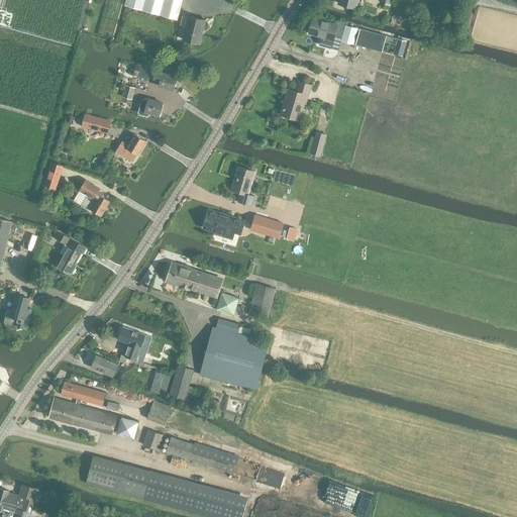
[(178,20),(183,0),(125,0),(124,6),(178,20)]
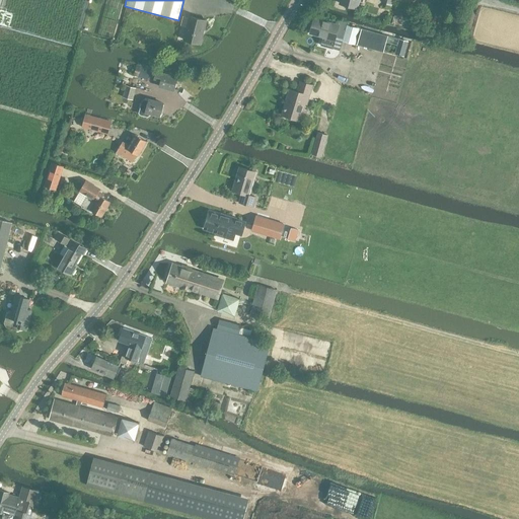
[(341,0),(341,4),(358,8),(360,0),(383,0),(393,2),(393,0),(341,0)]
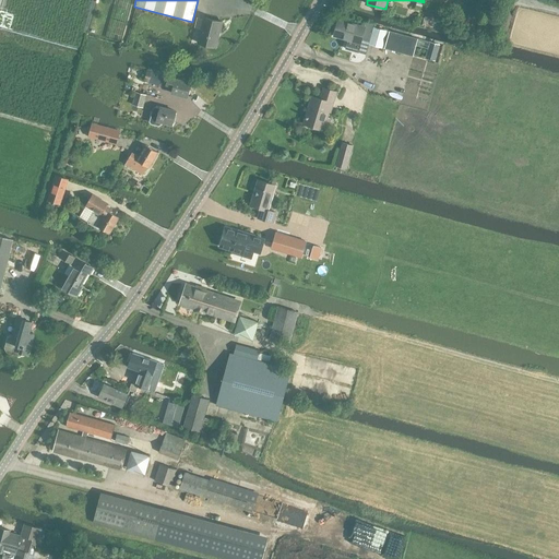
[(460,0),(455,0),(451,10),(459,14),(465,2),(460,0)]
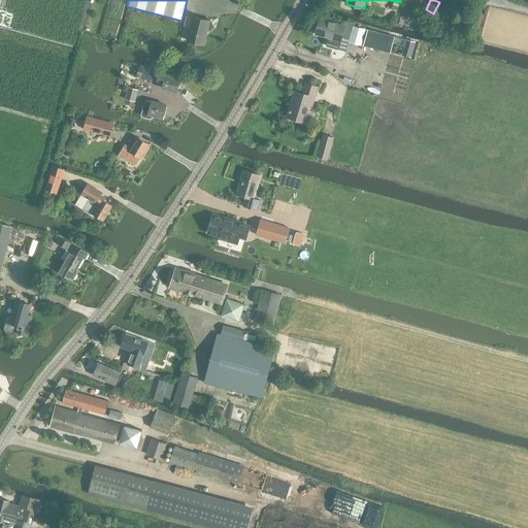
[(203,44),(209,21),(193,17),(193,18),(188,17),(186,26),(190,27),(187,40),(203,44)]
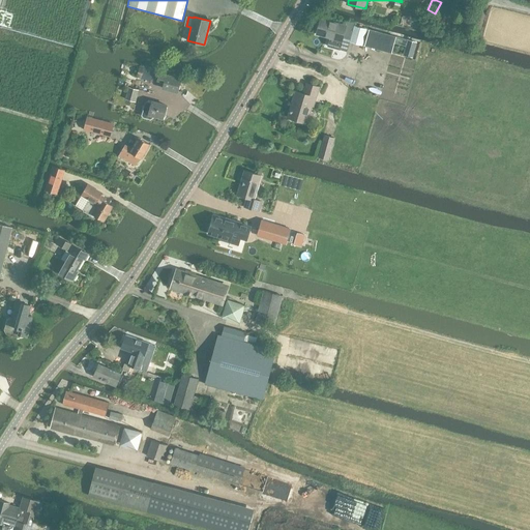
[(351,35),(354,26),(354,25),(354,24),(347,22),(346,26),(321,19),(317,34),(331,38),(329,47),(341,50),(345,33),(351,35)]
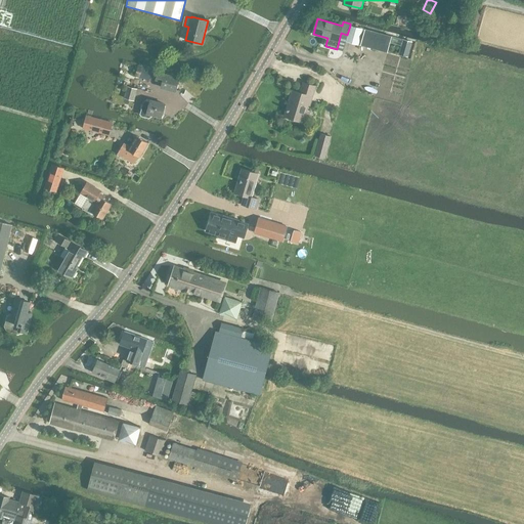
[(347,35),(346,42),(358,45),(363,28),(350,25),(350,26),(347,35)]
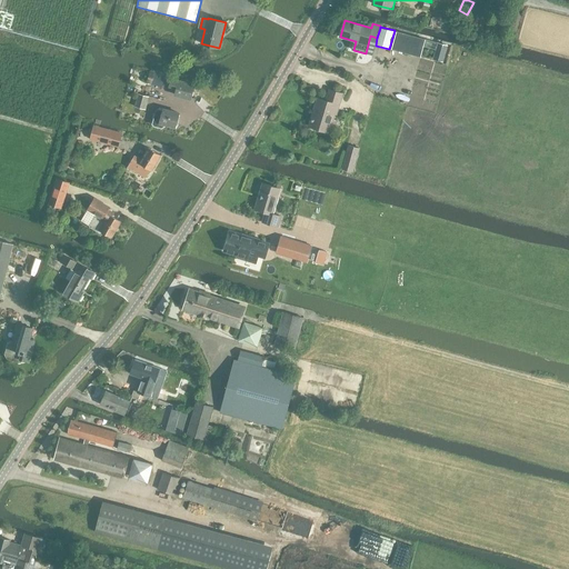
[(395,30),(389,49),(420,58),(423,47),(426,39),(395,30)]
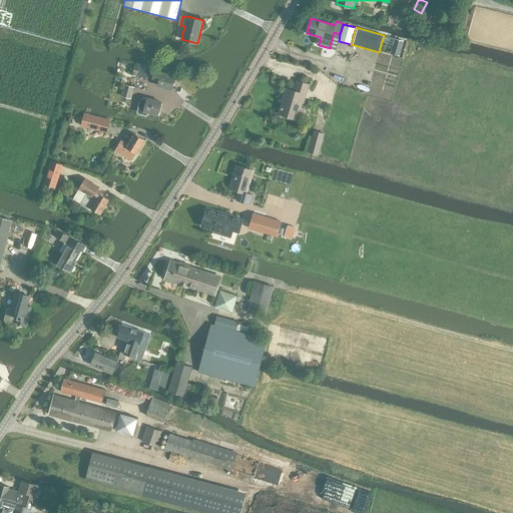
[(384,35),(382,42),(393,45),(395,38),(384,35)]
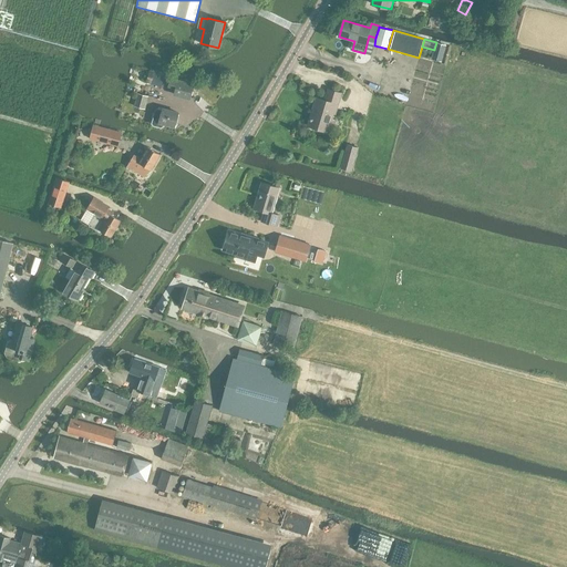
[(434,50),(432,59),(442,62),(446,44),(436,42),(434,50)]
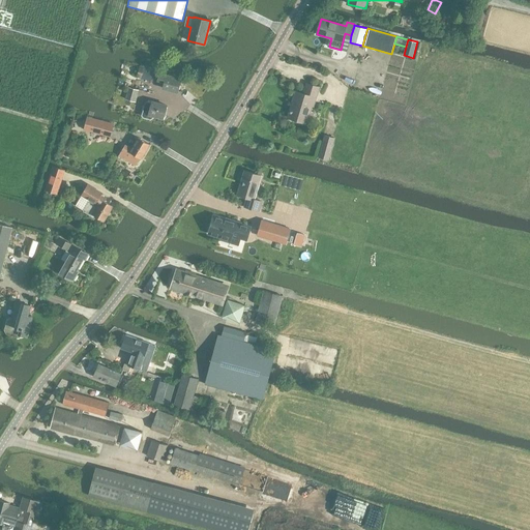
[(141,64),(137,78),(141,79),(144,69),(155,71),(156,68),(141,64)]
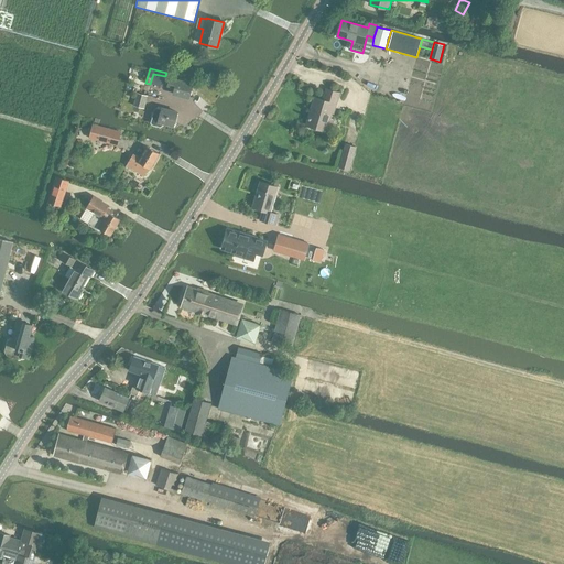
[(150,84),(163,87),(165,76),(153,74),(150,84)]
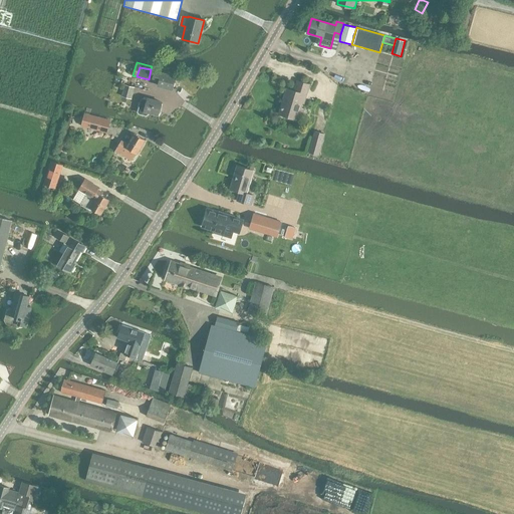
[(162,72),(161,72),(156,71),(154,78),(160,80),(158,86),(173,89),(176,76),(162,73),(162,72)]
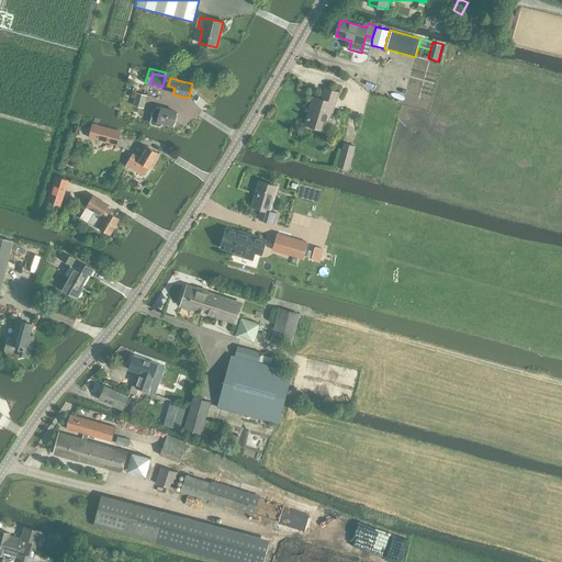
[(325,131),(332,109),(334,109),(339,92),(325,89),(322,100),(314,97),(305,124),(325,131)]
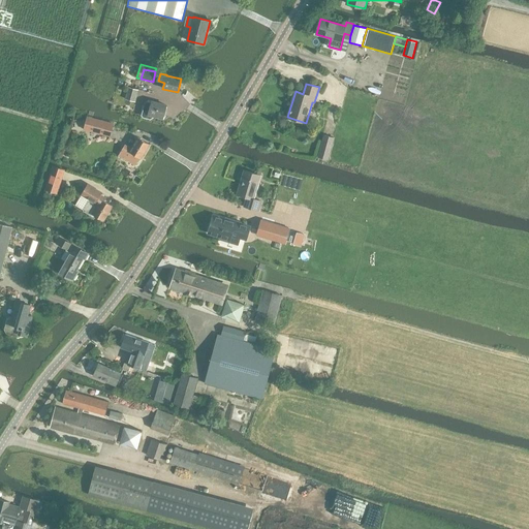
[(125,99),(135,102),(138,90),(129,87),(125,99)]
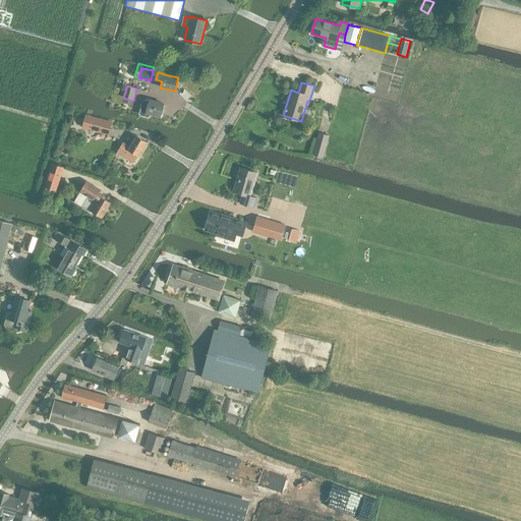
[(163,109),(164,104),(150,100),(146,99),(143,100),(140,112),(141,114),(149,116),(151,115),(151,113),(161,116),(161,114),(163,113),(164,110),(163,109)]
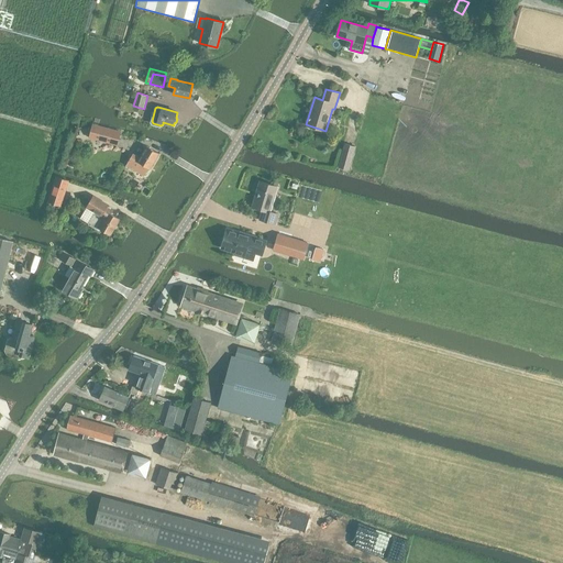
[(121,133),(98,127),(92,125),(90,136),(118,144),(121,133)]
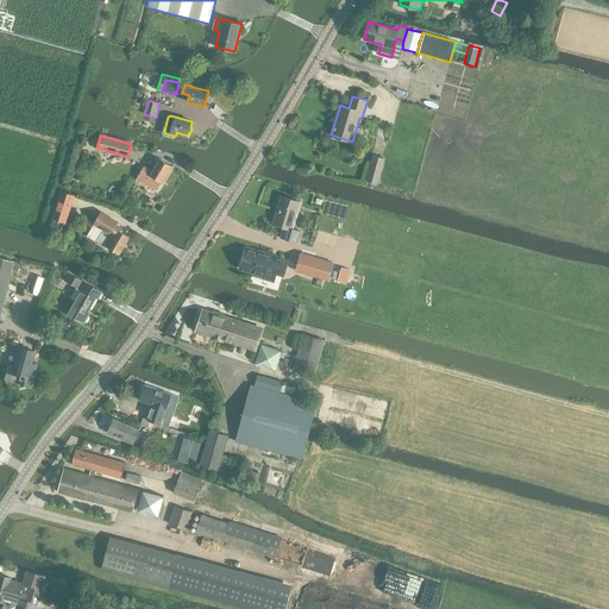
[(384,158),(374,156),(366,181),(377,184),(384,158)]
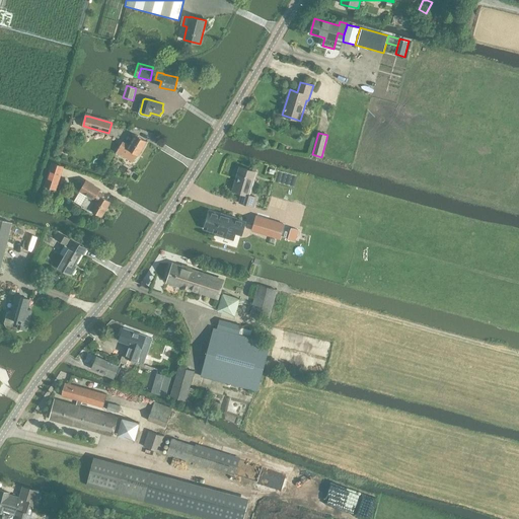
[(123,142),(117,152),(133,162),(137,154),(138,155),(146,141),(136,135),(130,146),(123,142)]
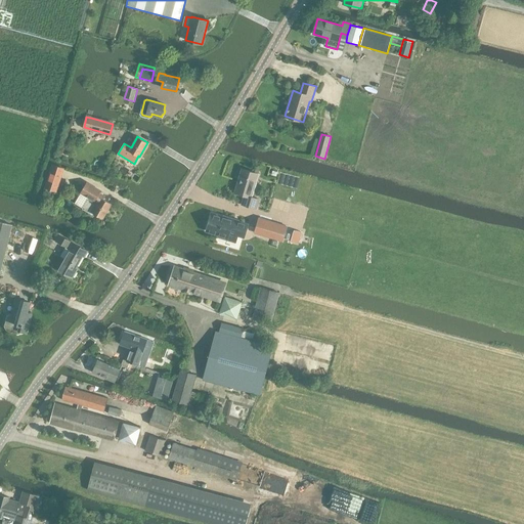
[(57,191),(60,179),(63,168),(53,165),(46,188),(57,191)]
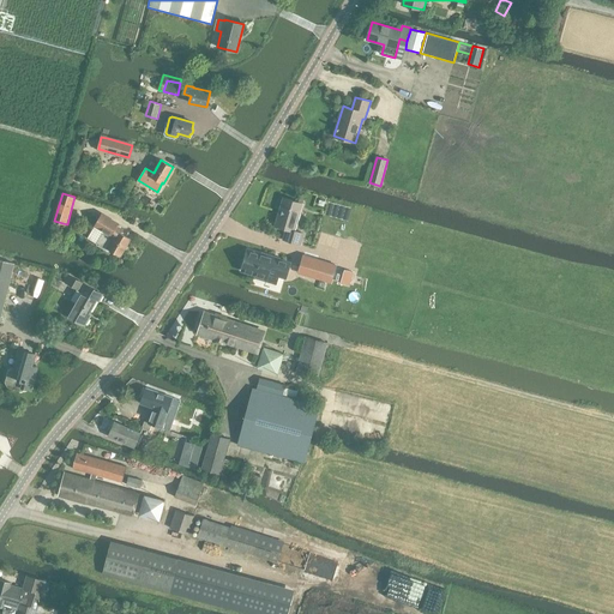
[(275,226),(287,229),(283,240),(300,245),(304,234),(294,230),(302,204),(283,198),(275,226)]
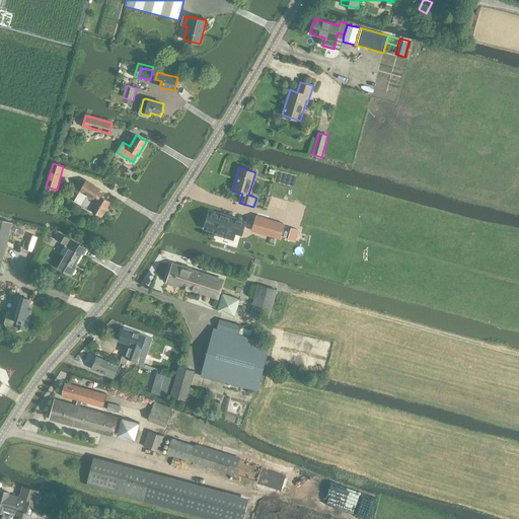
[(102,215),(110,201),(103,197),(104,195),(99,191),(100,189),(87,181),(83,188),(88,191),(86,194),(89,196),(83,206),(92,211),(92,210),(102,215)]
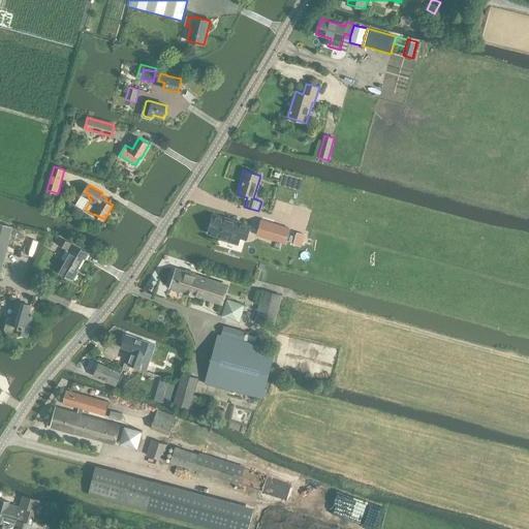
[(231,235),(246,239),(250,225),(235,220),(235,218),(226,216),(225,218),(214,215),(209,232),(222,237),(221,239),(229,241),(231,235)]
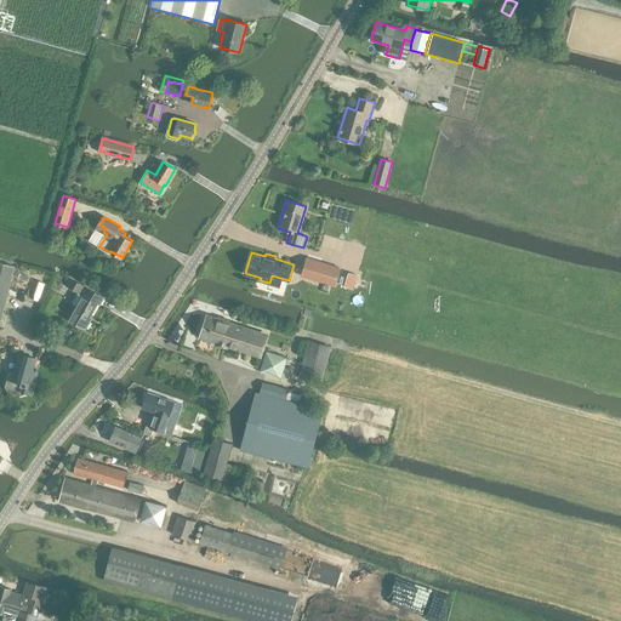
[(334,286),(340,268),(307,258),(302,275),(334,286)]
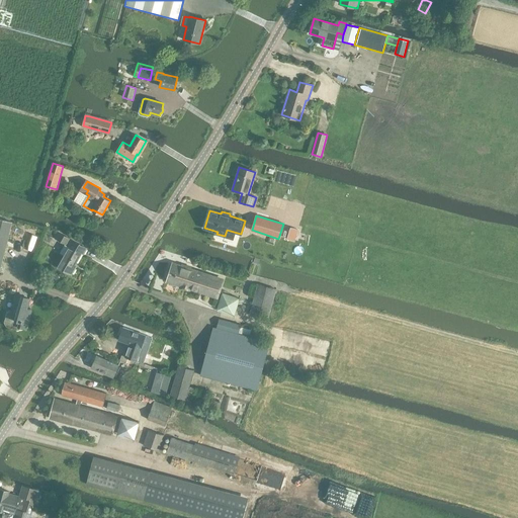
[(0,268),(12,223),(0,219),(0,268)]
